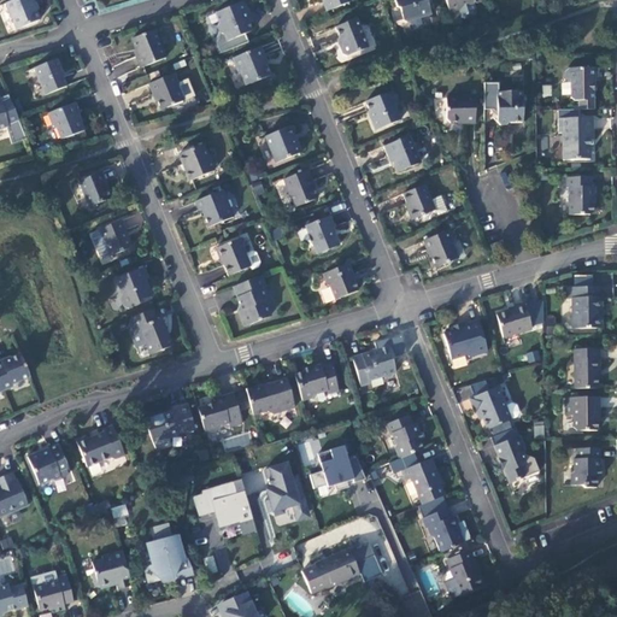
[(31,0),(16,0),(5,4),(15,28),(34,21),(31,13),(29,7),(34,6),(31,0)]
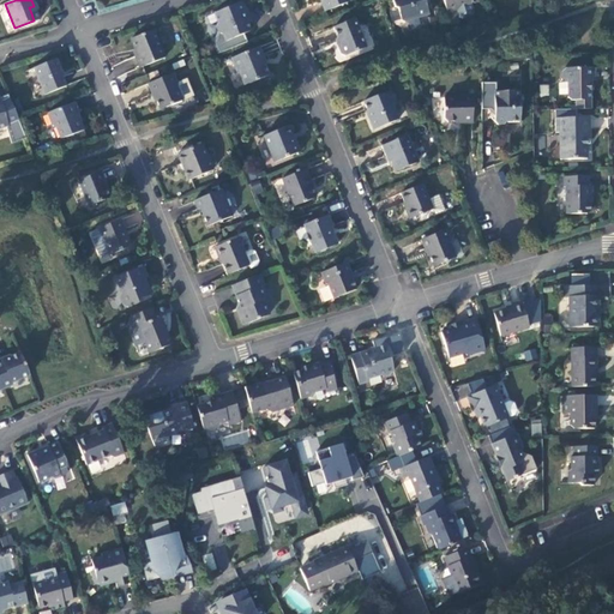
[(350,0),(349,0),(321,0),(323,0),(326,10),(350,0)]
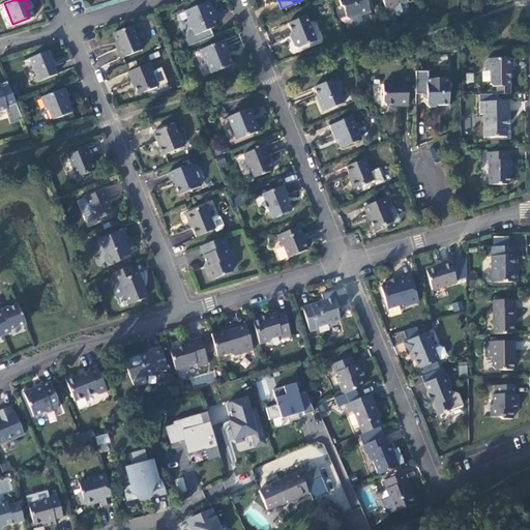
[(371,11),(365,0),(339,0),(341,5),(342,4),(346,15),(350,19),(371,11)]
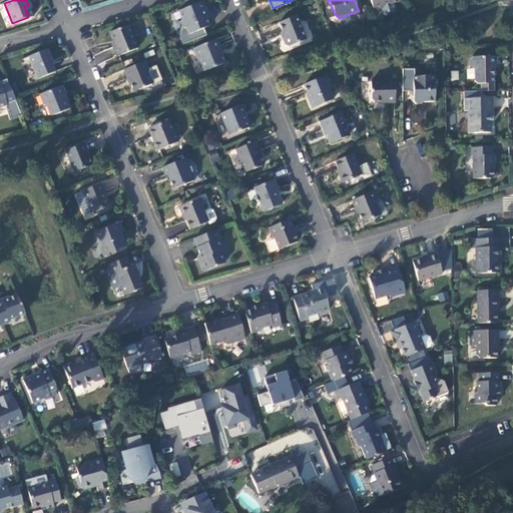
[(399,0),(371,0),(374,9),(382,7),(384,13),(387,14),(394,12),(396,9),(394,2),(399,0)]
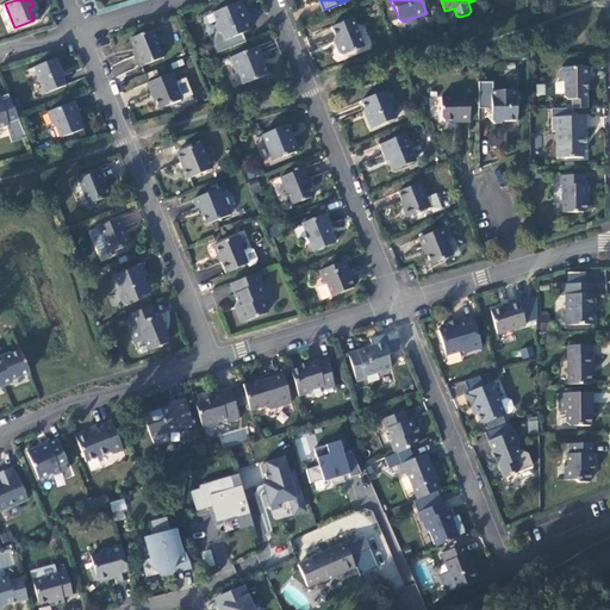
[(243,44),(241,36),(247,33),(243,24),(242,20),(246,12),(235,6),(212,14),(216,24),(215,27),(217,35),(213,44),(217,55),(243,44)]
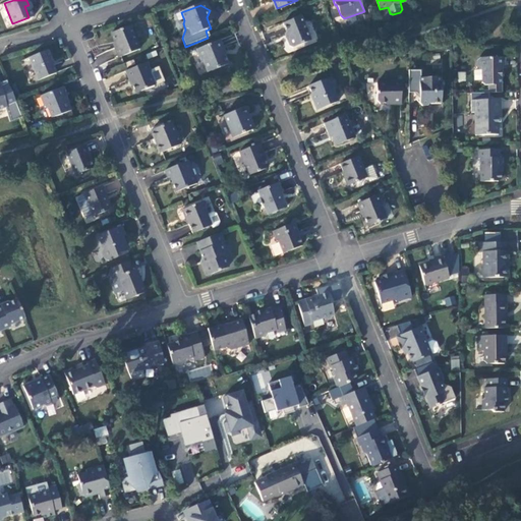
[(310,39),(299,14),(282,21),(288,37),(286,39),(289,45),(292,47),(310,39)]
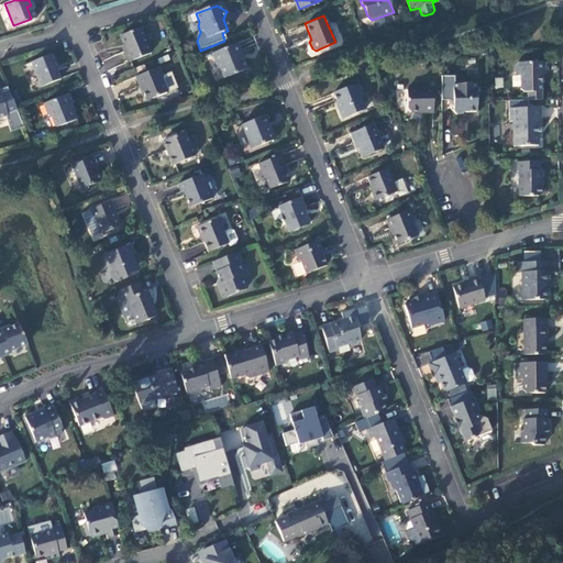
[(139,26),(119,35),(125,51),(123,51),(128,61),(150,51),(139,26)]
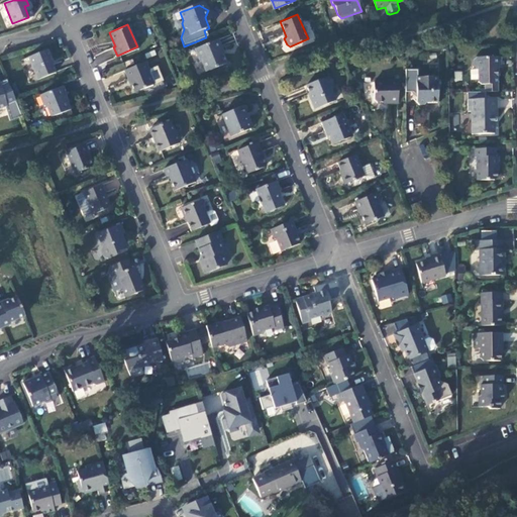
[(219,42),(195,52),(199,63),(201,62),(203,64),(207,73),(224,66),(220,55),(222,52),(219,42)]
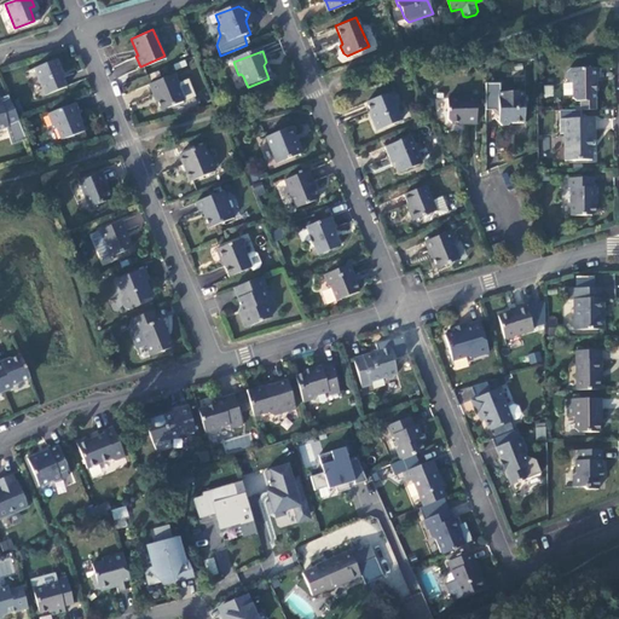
[(55,58),(32,68),(42,94),(64,85),(57,69),(59,69),(55,58)]
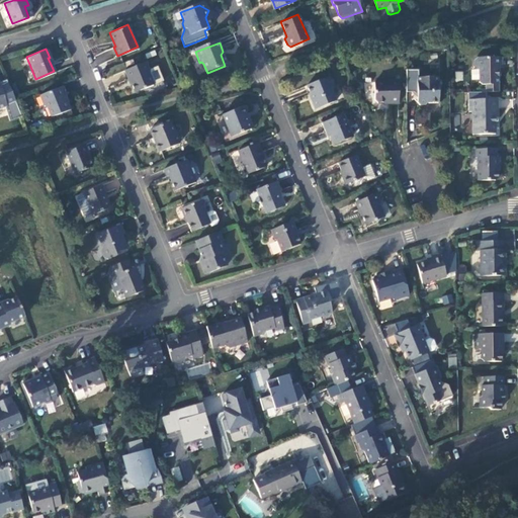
[(485,83),(485,91),(486,91),(498,91),(497,68),(499,68),(498,57),(475,58),(471,60),(472,65),(475,68),(479,67),(479,83),(485,83)]
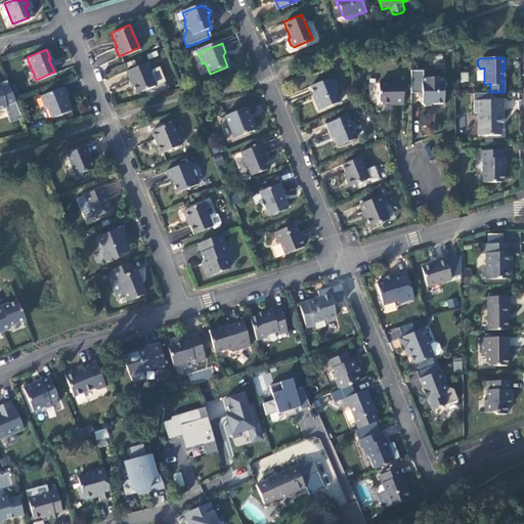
[(147,60),(124,70),(128,79),(130,78),(135,92),(154,84),(149,74),(151,71),(147,60)]
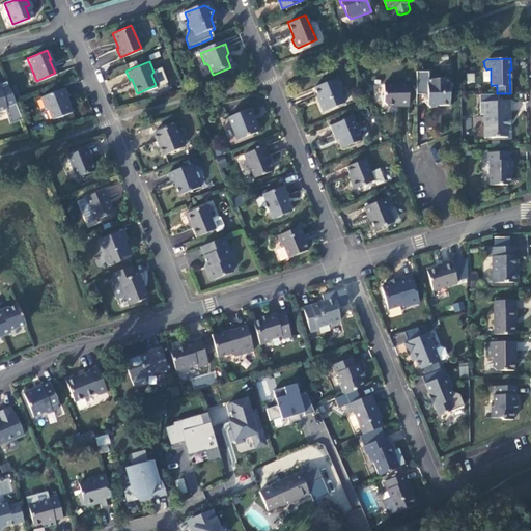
[(417,74),(417,94),(422,94),(424,96),(427,100),(427,107),(430,109),(436,109),(438,107),(449,106),(449,93),(451,91),(449,87),(448,81),(430,81),(430,74),(417,74)]
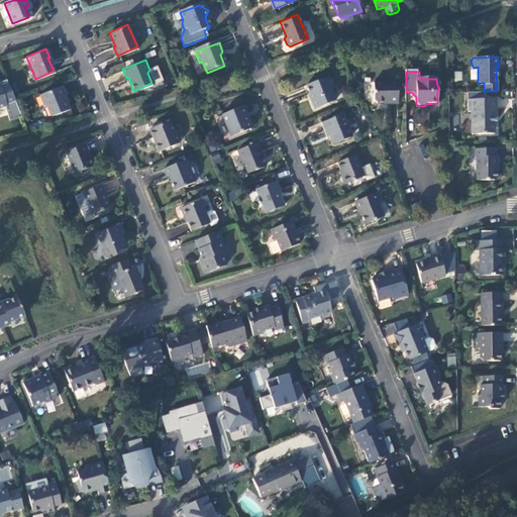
[(327,78),(307,87),(310,94),(309,98),(313,108),(333,100),(329,91),(331,87),(327,78)]
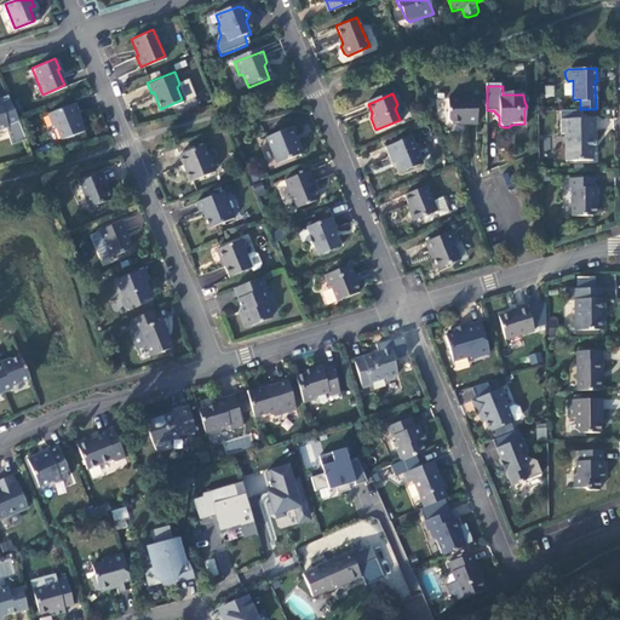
[(0,127),(3,127),(9,144),(23,138),(6,95),(0,96),(0,127)]
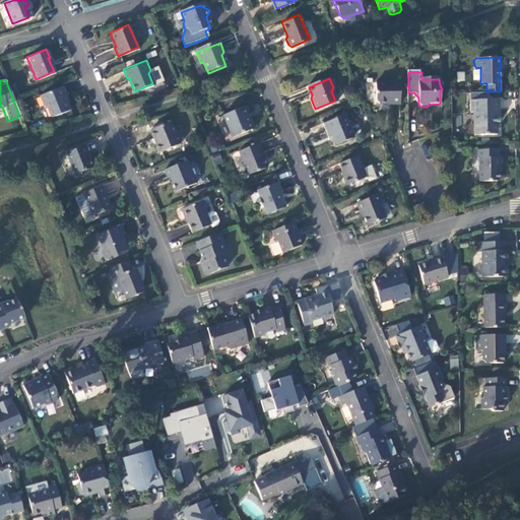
[(401,105),(401,80),(390,80),(390,84),(383,84),(378,84),(378,102),(389,102),(393,105),(401,105)]
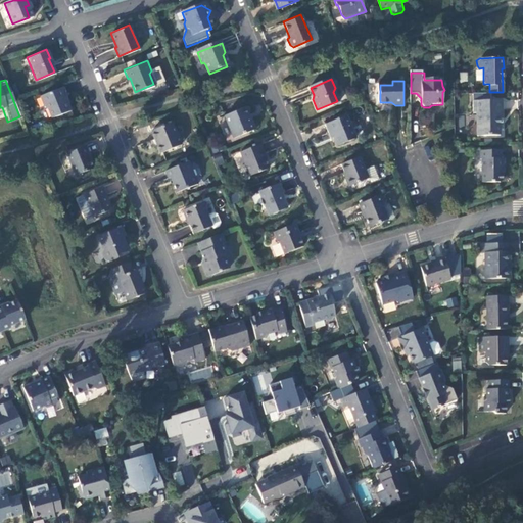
[(62,86),(39,95),(43,107),(45,106),(50,117),(69,109),(64,97),(66,96),(62,86)]
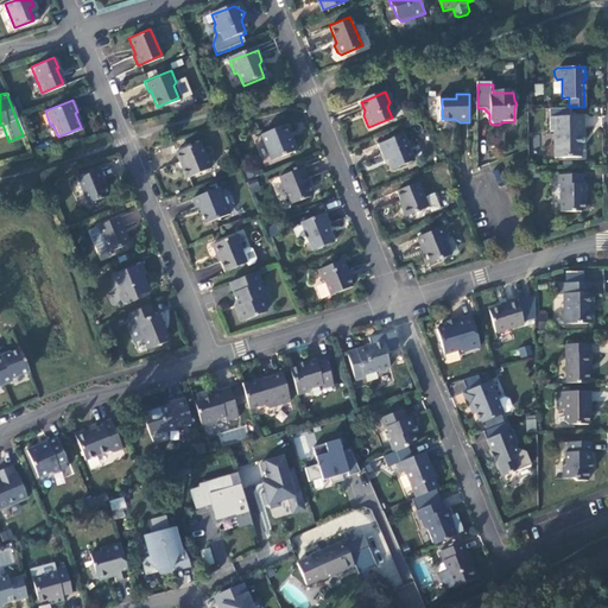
[(570,116),(570,107),(569,107),(550,107),(550,130),(552,130),(557,130),(557,138),(552,138),(552,156),(581,154),(580,135),(584,135),(584,115),(570,116)]
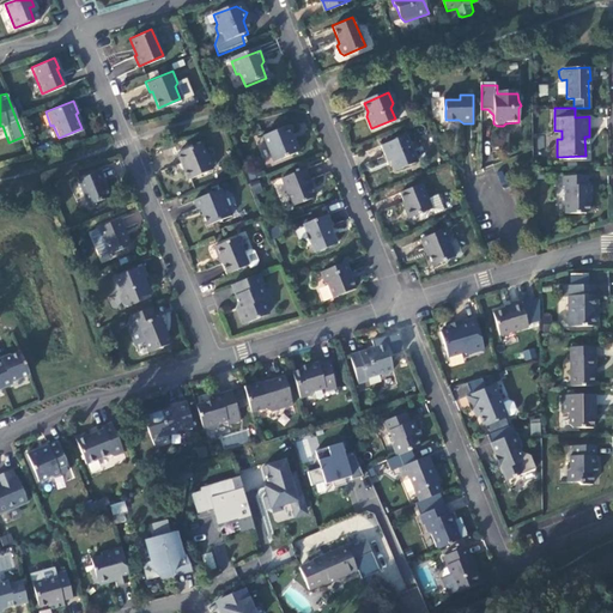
[(286,127),(265,137),(272,151),(271,152),(274,163),(299,152),(296,141),(291,138),(286,127)]
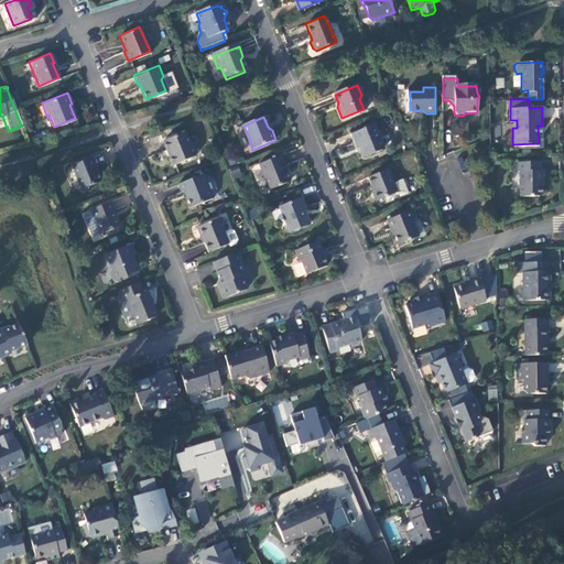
[(371,127),(349,136),(354,147),(360,144),(361,149),(365,156),(380,150),(371,127)]
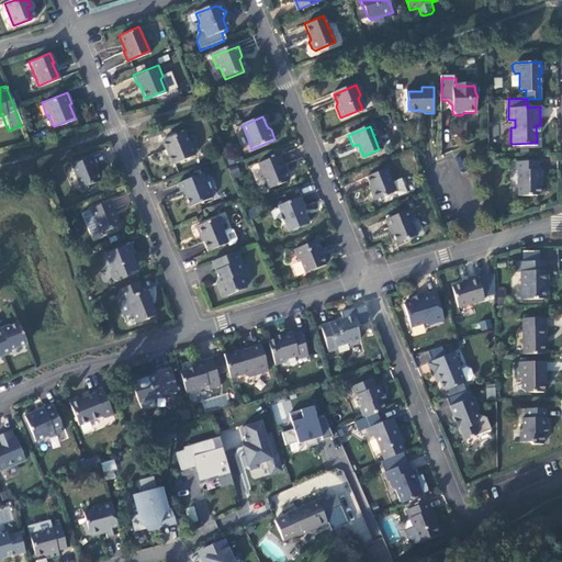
[(186,132),(165,139),(175,164),(195,155),(186,132)]
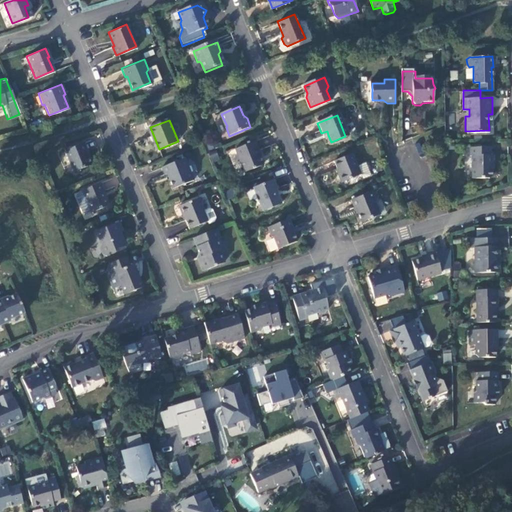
[(257,142),(238,150),(247,172),(262,165),(256,153),(260,151),(257,142)]
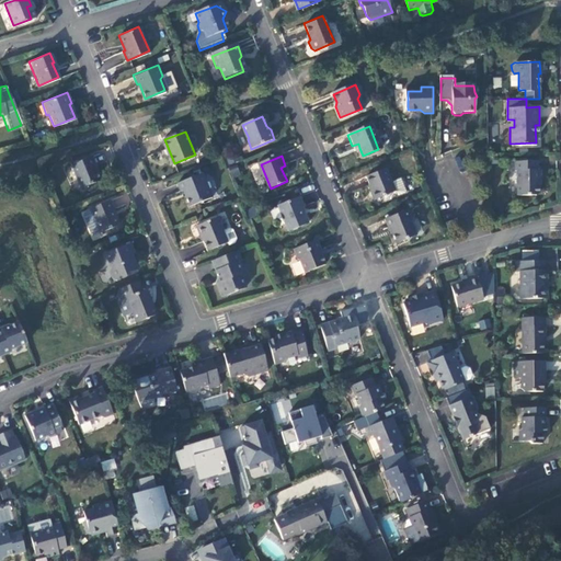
[(93,158),(72,167),(82,191),(101,182),(94,169),(98,168),(93,158)]
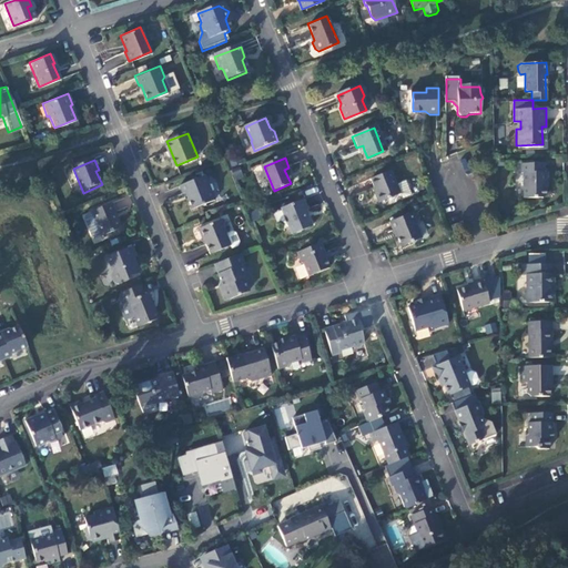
[(546,163),(520,163),(520,173),(524,173),(524,196),(543,196),(546,192),(546,181),(549,181),(549,170),(546,170),(546,163)]
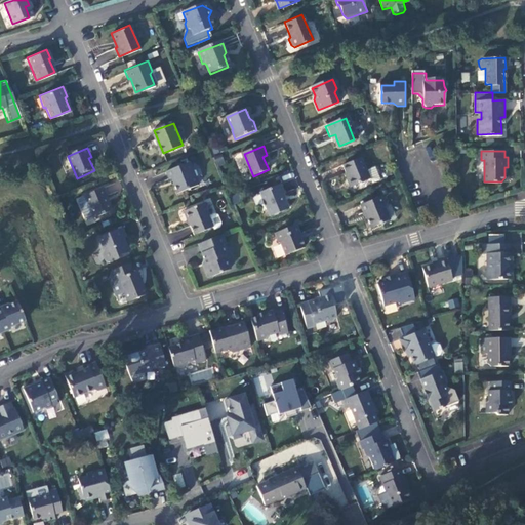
[(217,167),(226,164),(221,155),(214,157),(217,167)]
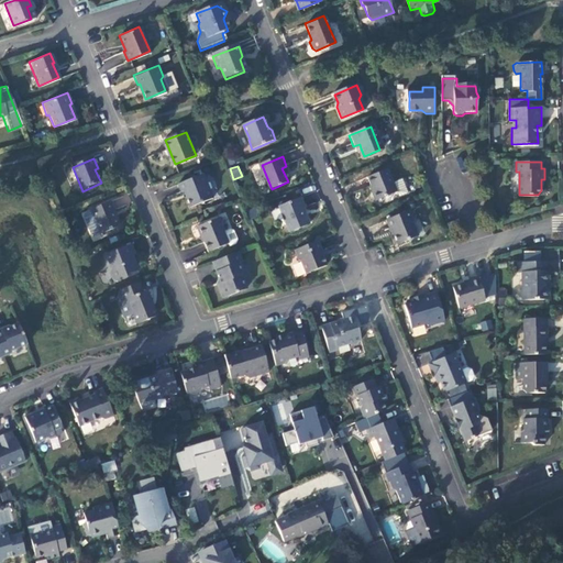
[(405,192),(399,179),(390,183),(385,170),(366,178),(375,199),(394,191),(396,196),(405,192)]
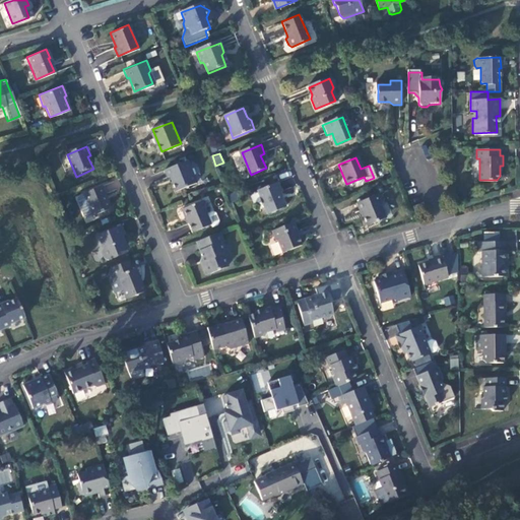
[(189,161),(168,171),(170,178),(173,176),(179,190),(198,183),(189,161)]
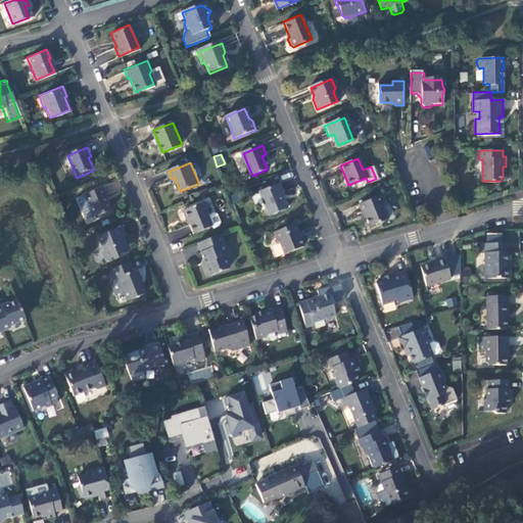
[(281,184),(259,192),(269,217),(287,209),(282,195),(285,194),(281,184)]
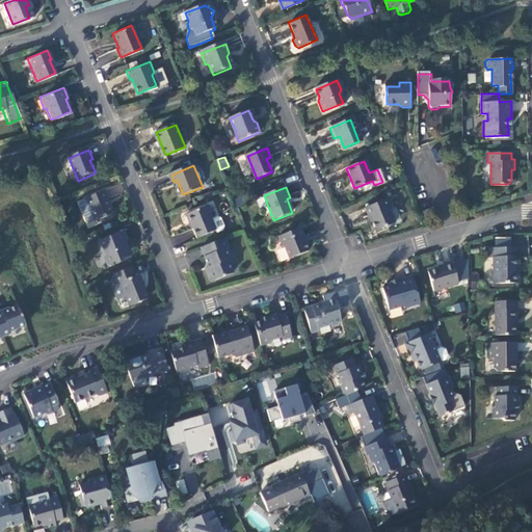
[(104,190),(85,198),(85,200),(80,202),(79,205),(85,220),(88,222),(95,219),(95,221),(112,213),(104,190)]
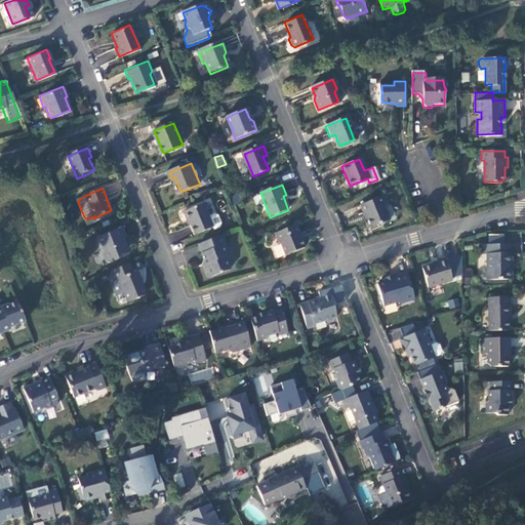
[(382,198),(360,206),(364,217),(366,216),(371,229),(388,221),(382,208),(385,203),(382,198)]
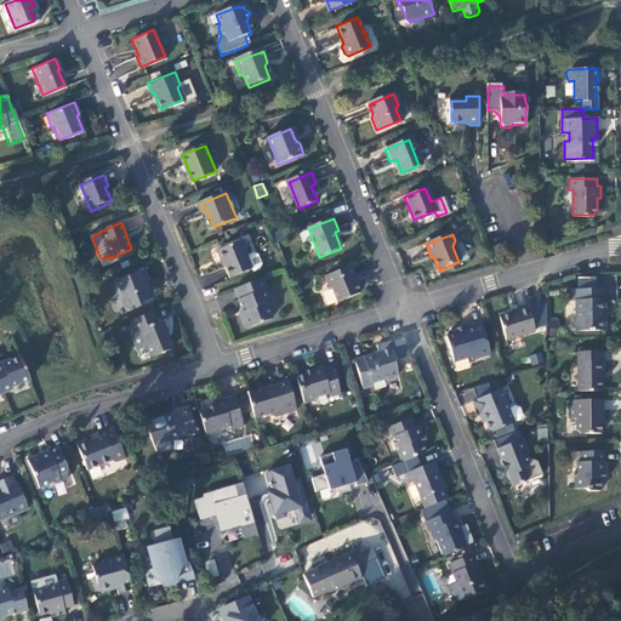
[(240,241),(216,251),(221,262),(223,261),(231,278),(251,268),(240,241)]
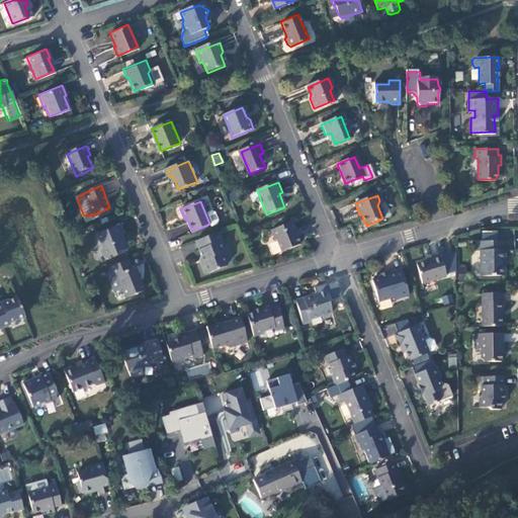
[(292,223),(272,231),(276,242),(282,244),(285,251),(299,246),(294,233),(296,233),(292,223)]
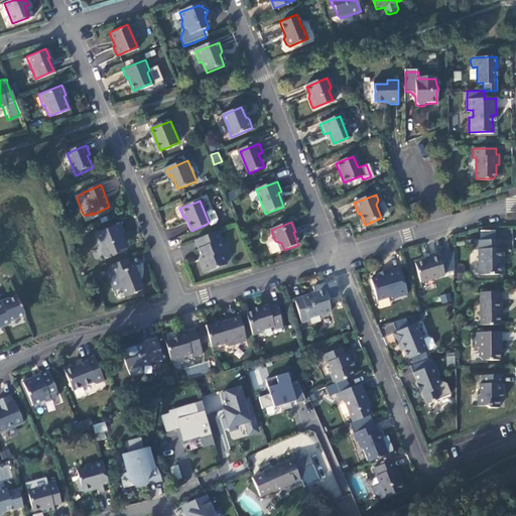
[(121,224),(96,234),(100,244),(99,246),(102,254),(106,258),(116,254),(118,251),(126,248),(123,239),(118,241),(116,236),(121,234),(123,230),(121,224)]
